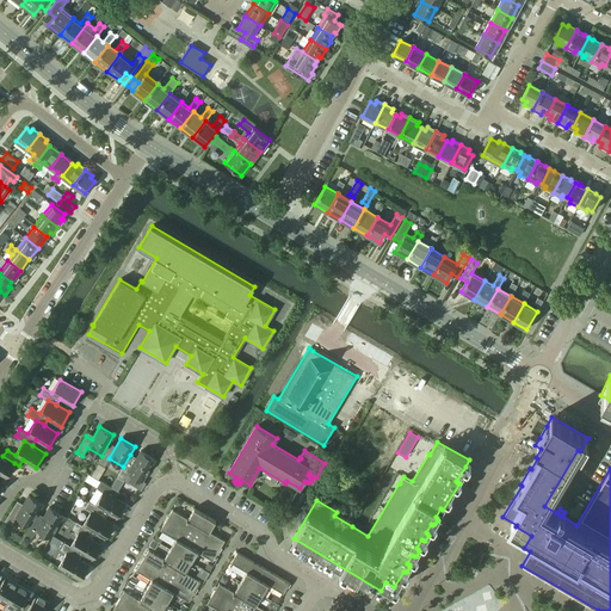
[(129,473),(142,481),(155,460),(141,450),(136,458),(130,455),(123,467),(117,476),(124,481),(129,473)]
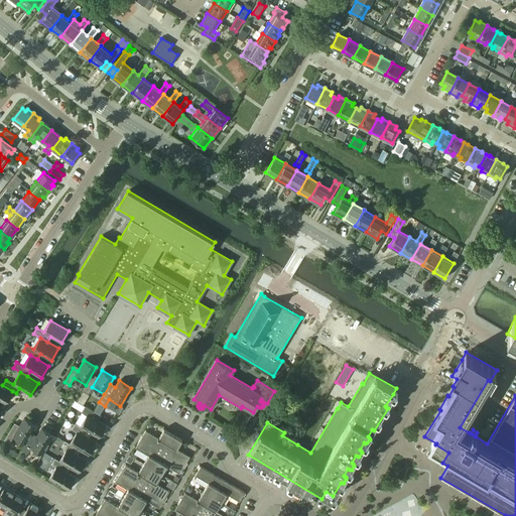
[(0,400),(5,403),(12,391),(2,385),(0,383),(0,400)]
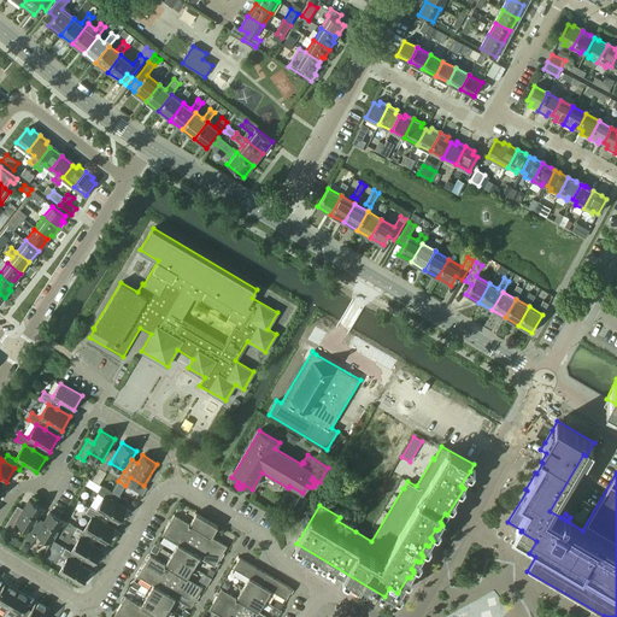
[(99,466),(105,471),(109,465),(103,460),(99,466)]
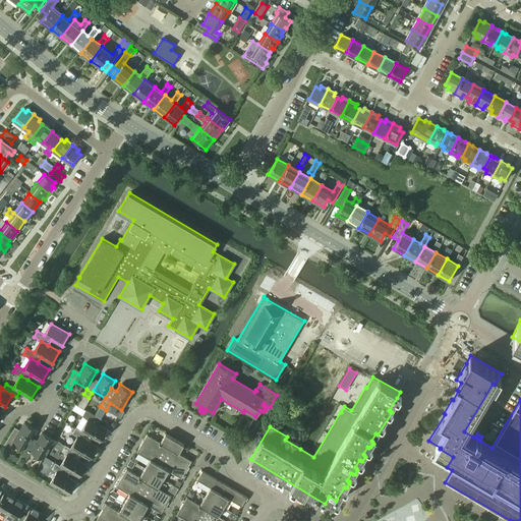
[(282,406),(291,412),(294,407),(285,401),(282,406)]
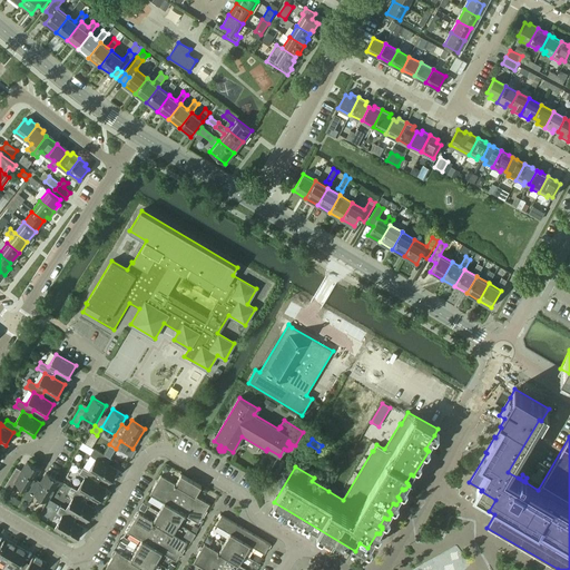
[(88,471),(97,475),(108,483),(116,470),(105,462),(108,457),(94,449),(90,454),(96,458),(88,471)]
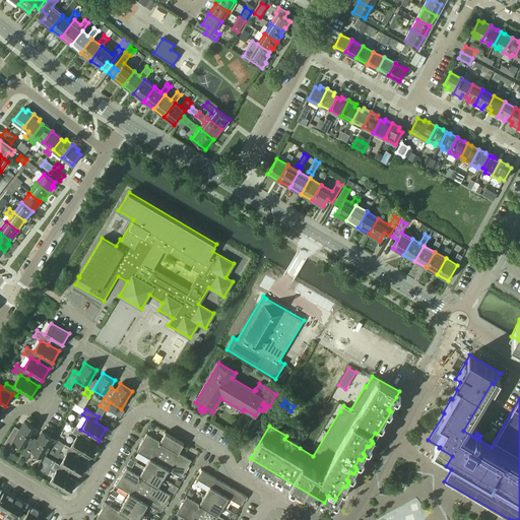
[(246,430),(252,434),(260,420),(253,417),(246,430)]
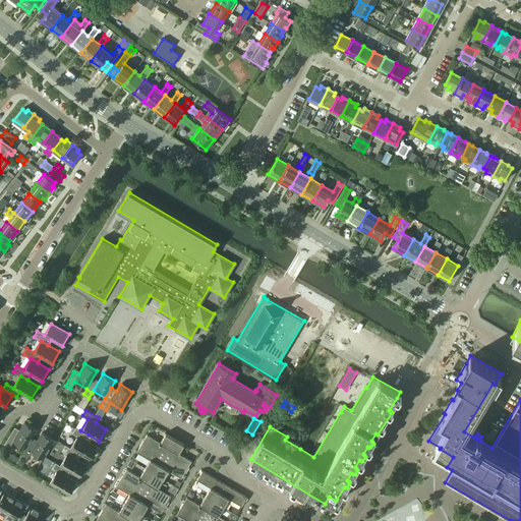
[(14,441),(25,448),(30,441),(37,429),(24,422),(17,432),(12,429),(4,444),(10,448),(14,441)]
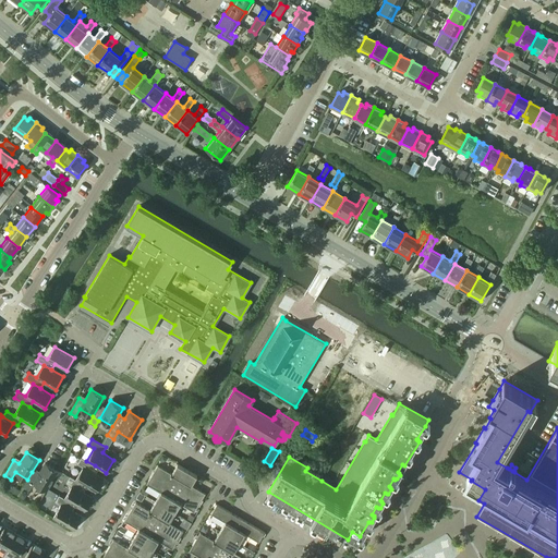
[(75,480),(83,484),(95,492),(102,478),(92,471),(95,465),(86,461),(81,458),(77,464),(83,468),(75,480)]
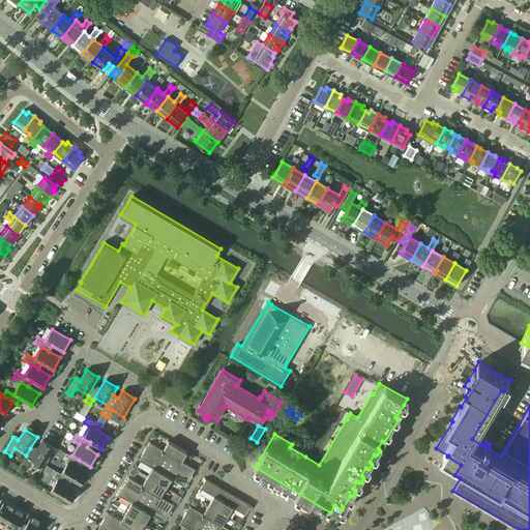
[(22,463),(28,466),(32,459),(43,466),(55,447),(42,440),(36,451),(30,448),(26,455),(22,463)]
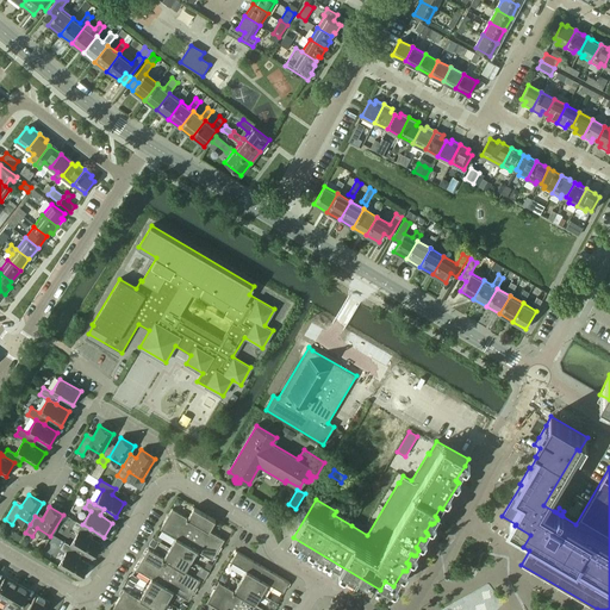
[(166,518),(192,534),(205,514),(193,508),(187,517),(172,509),(166,518)]
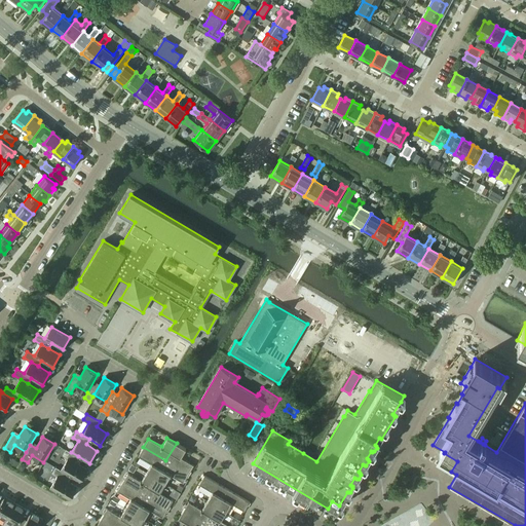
[(177,443),(165,460),(188,474),(193,465),(180,457),(186,448),(177,443)]
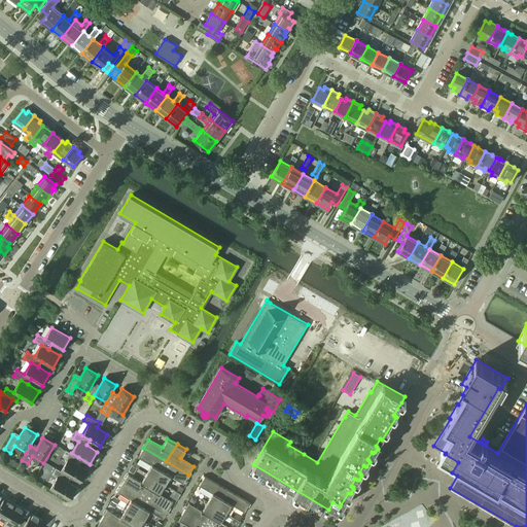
[(146,473),(155,479),(166,461),(143,448),(138,457),(151,465),(146,473)]
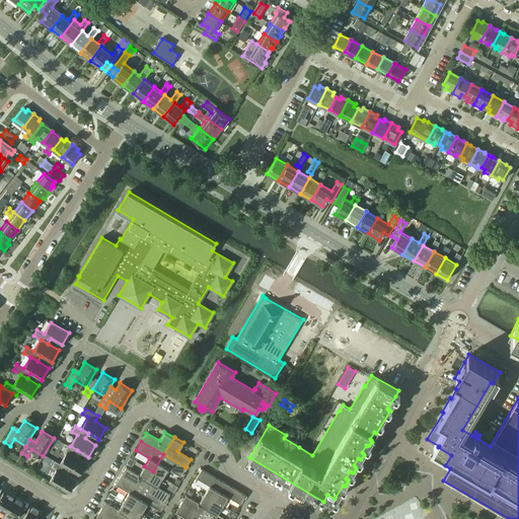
[(60,463),(78,474),(85,462),(74,456),(77,450),(70,446),(65,443),(62,449),(67,452),(60,463)]
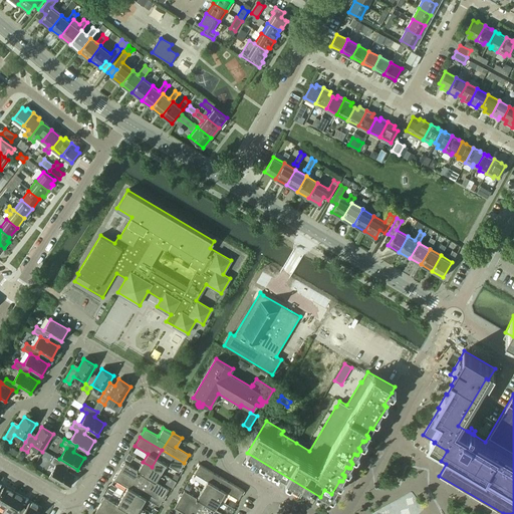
[(162,450),(152,467),(161,473),(166,464),(179,472),(184,463),(162,450)]
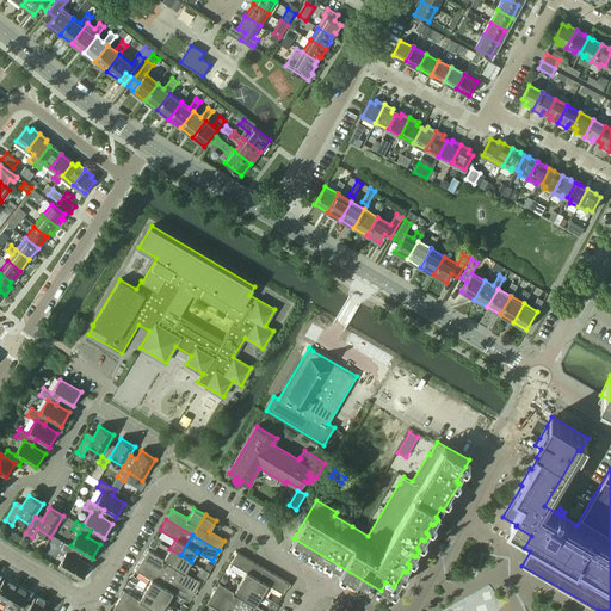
[(142,560),(168,575),(180,555),(170,549),(164,560),(148,550),(142,560)]
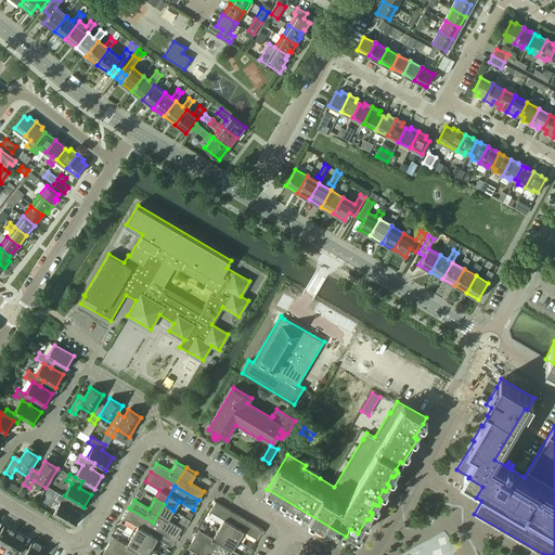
[(53,515),(73,526),(80,513),(61,502),(53,515)]
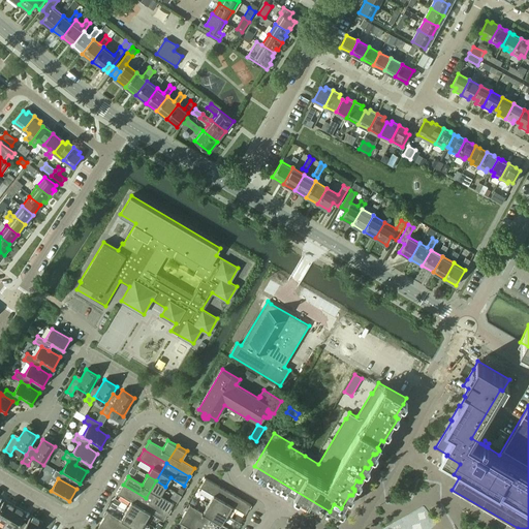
[(208,503),(217,509),(228,492),(206,478),(199,487),(213,495),(208,503)]
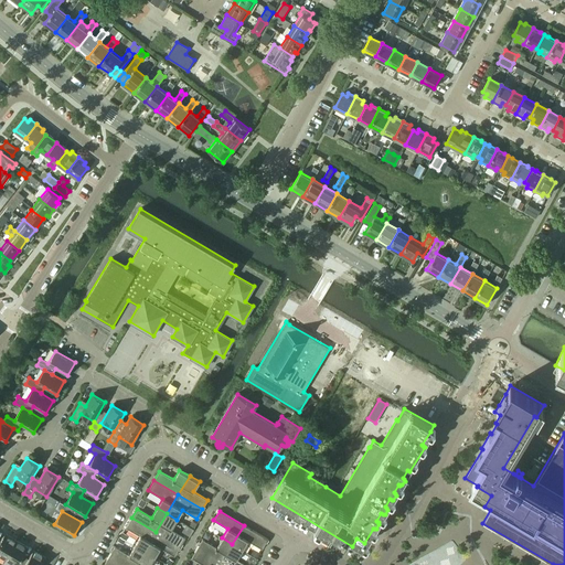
[(167,513),(156,532),(180,546),(185,537),(171,529),(177,520),(167,513)]
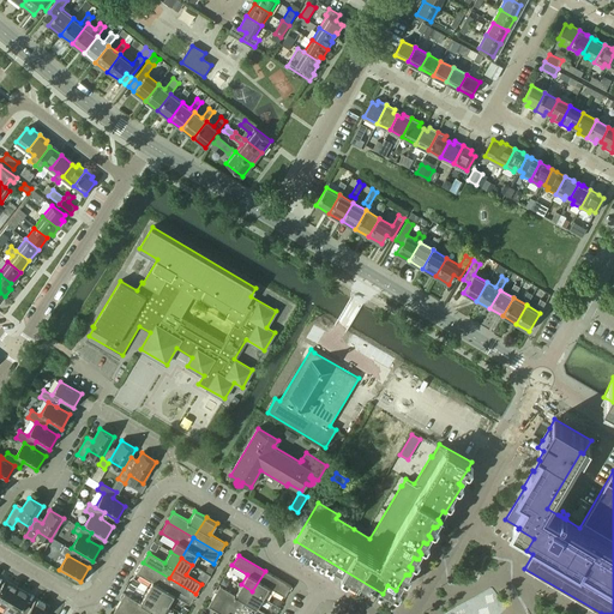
[(146,593),(157,599),(169,578),(143,563),(137,573),(152,583),(146,593)]
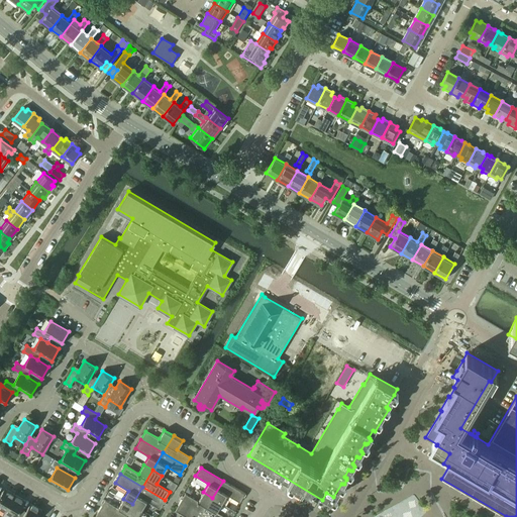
[(223,481),(212,498),(221,503),(226,495),(239,502),(245,494),(223,481)]
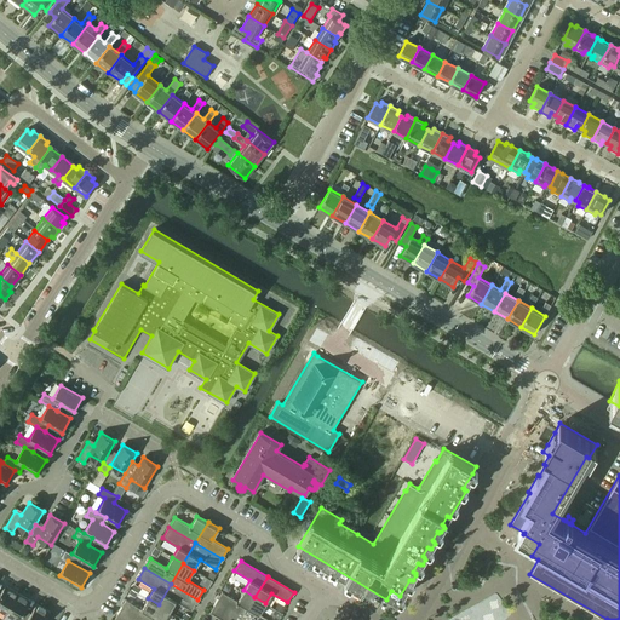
[(171,584),(159,604),(170,612),(176,601),(191,610),(197,600),(171,584)]
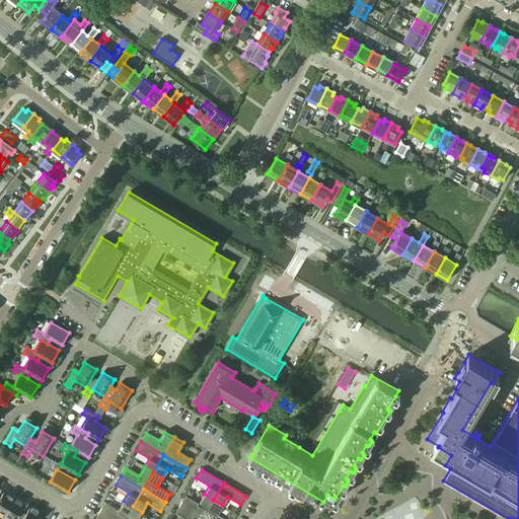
[(0,510),(5,513),(15,496),(4,490),(0,497),(0,510)]
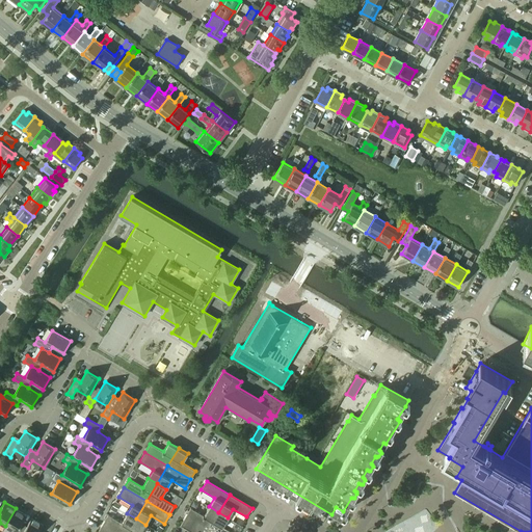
[(185,516),(208,530),(218,512),(209,506),(204,515),(190,507),(185,516)]
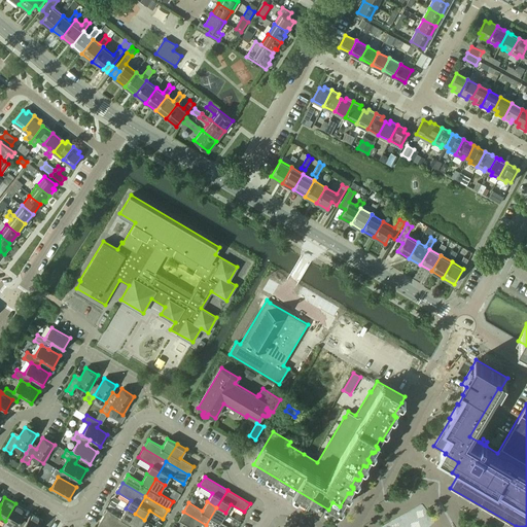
[(23,526),(26,523),(21,520),(26,511),(15,503),(5,521),(14,526),(23,526)]
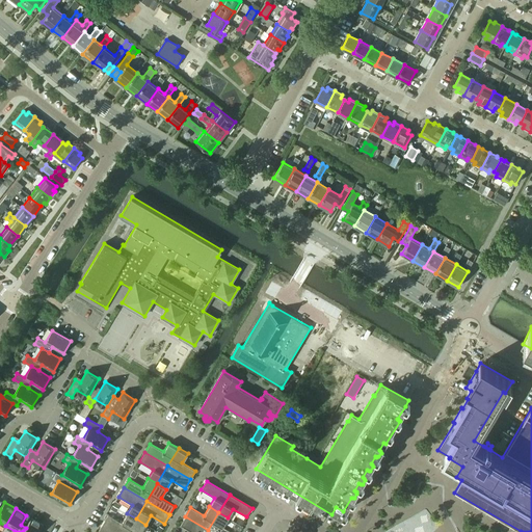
[(218,512),(208,530),(211,531),(232,531),(222,527),(228,517),(218,512)]
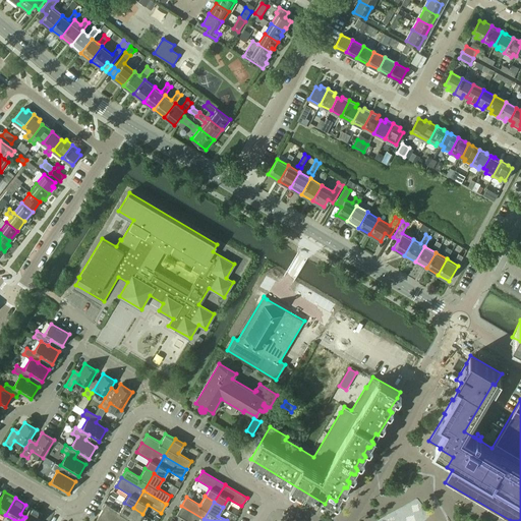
[(101,512),(115,520),(125,520),(133,508),(124,503),(119,512),(106,504),(101,512)]
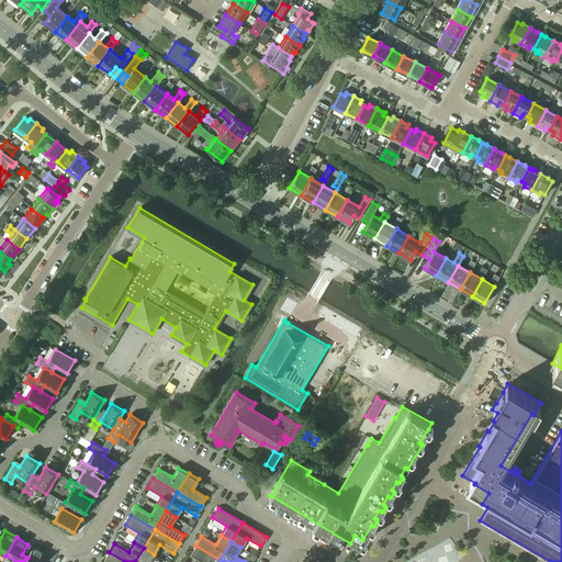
[(218,561),(220,560),(195,546),(190,554),(202,561),(218,561)]
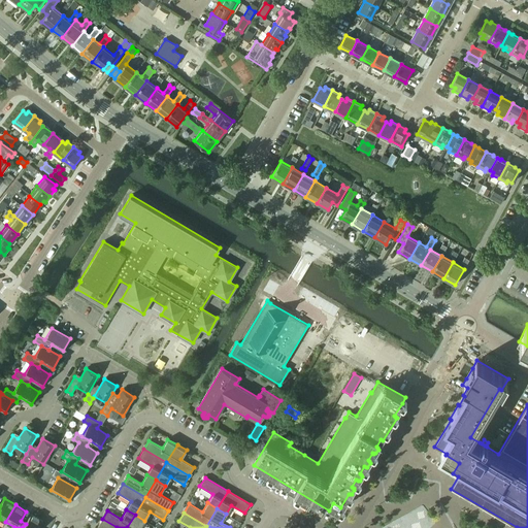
[(37,527),(42,521),(31,515),(26,524),(23,527),(37,527)]
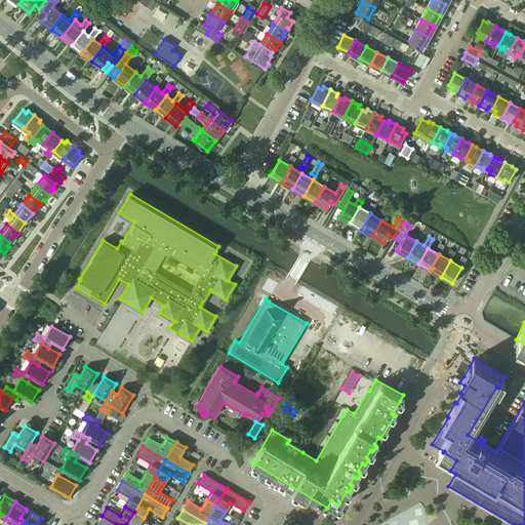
[(134,512),(126,524),(138,524),(144,518),(134,512)]
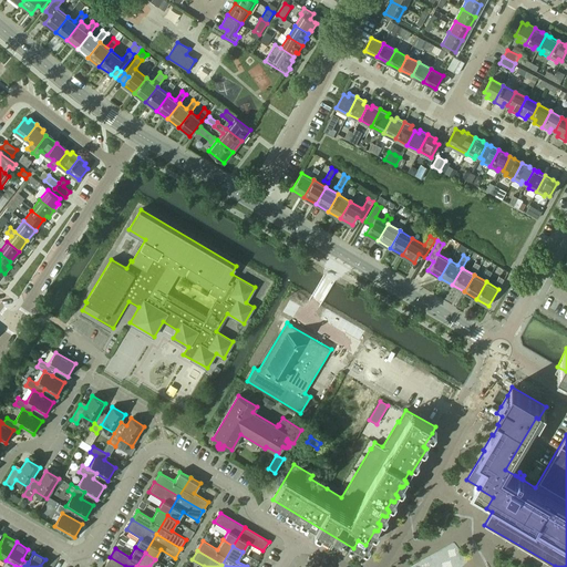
[(125,566),(110,557),(104,566),(125,566)]
